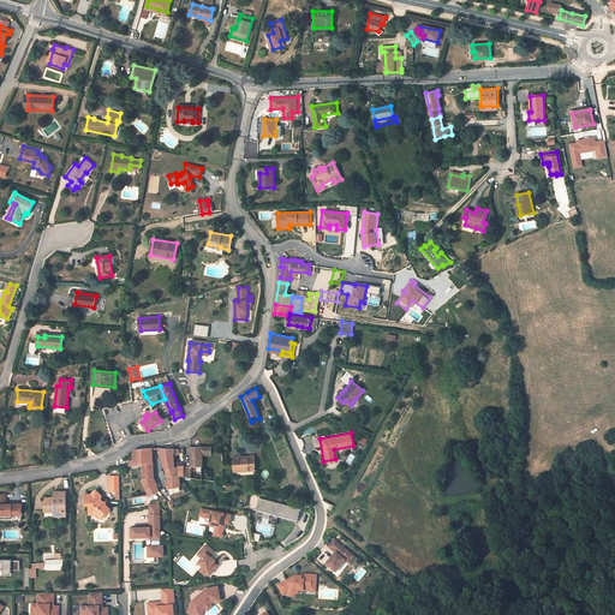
[(210,454),(210,447),(195,447),(195,458),(191,458),(191,466),(192,466),(191,477),(202,479),(202,454),(210,454)]
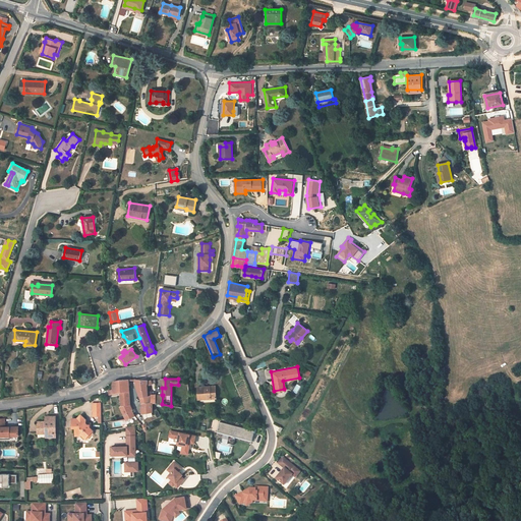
[(126,419),(134,416),(131,410),(132,410),(129,406),(130,403),(128,380),(118,382),(114,383),(114,385),(112,386),(113,391),(109,391),(109,395),(113,394),(120,393),(121,406),(124,410),(122,412),(126,419)]
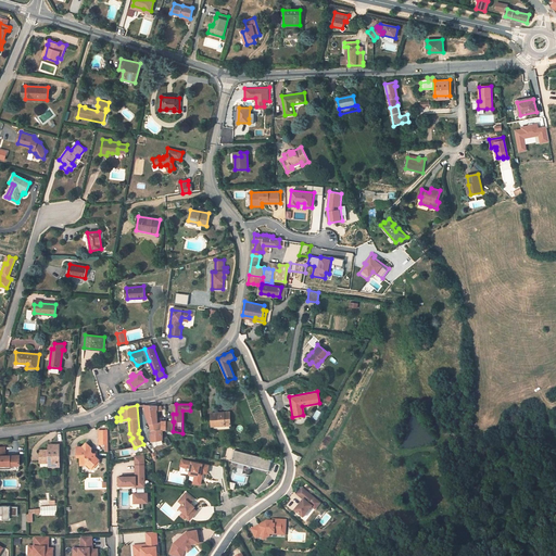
[(162,418),(158,418),(156,412),(156,411),(146,412),(152,431),(164,429),(165,430),(166,430),(166,421),(162,421),(162,418)]
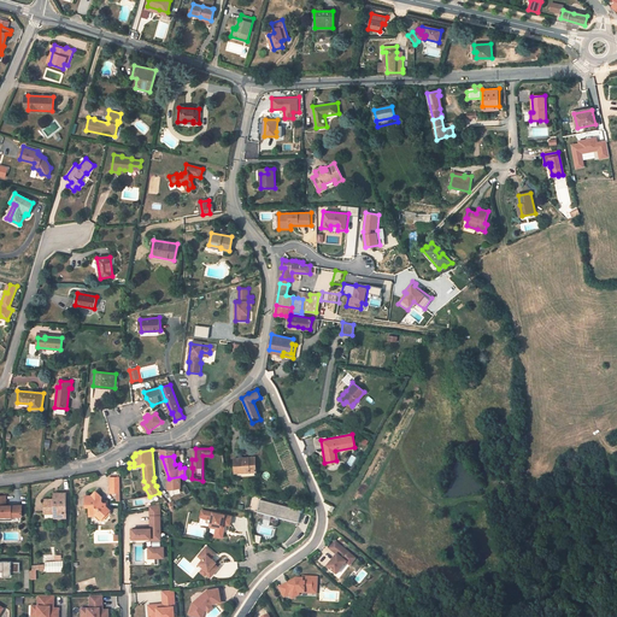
[(248,458),(234,459),(235,469),(250,468),(250,471),(256,471),(254,458),(248,458)]
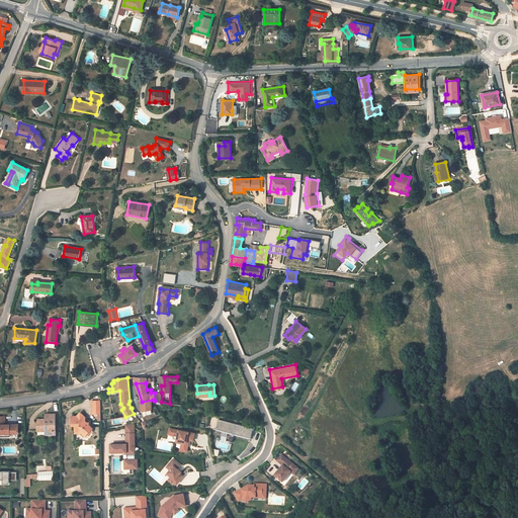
[(93,401),(93,416),(101,416),(101,414),(100,401),(93,401)]
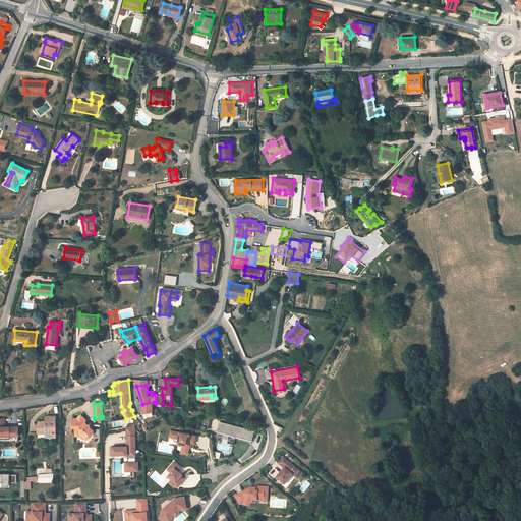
[(142,404),(141,405),(142,413),(153,414),(153,403),(142,404)]
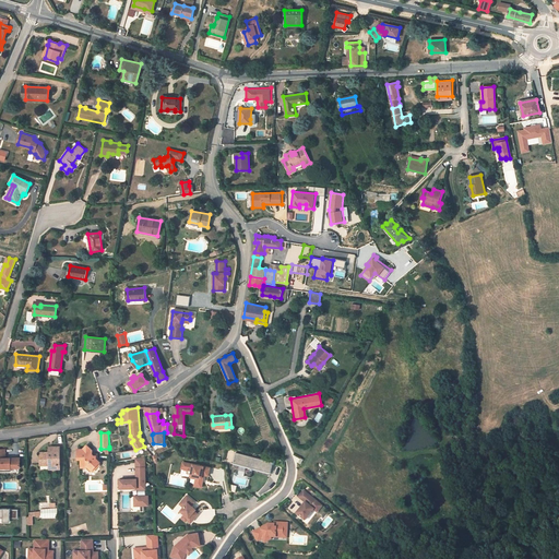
[(82,466),(88,466),(94,472),(99,466),(102,466),(102,463),(96,459),(96,455),(92,455),(92,450),(87,444),(83,449),(78,450),(78,460),(82,460),(82,466)]
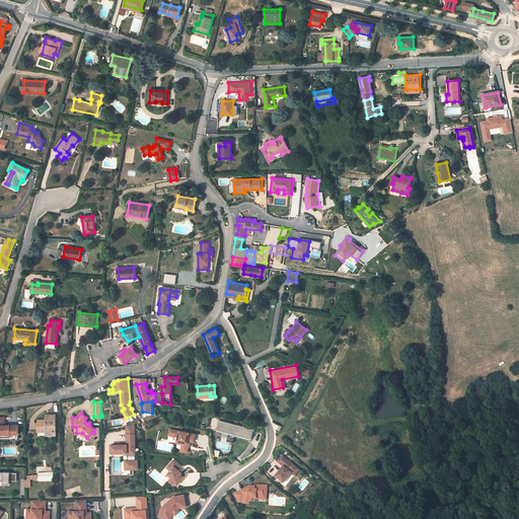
[(56,432),(56,415),(49,415),(49,420),(38,420),(38,432),(45,432),(46,436),(52,436),(52,432),(56,432)]
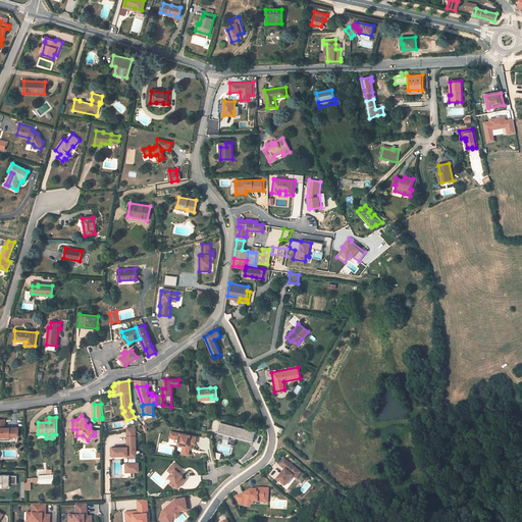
[(5,419),(0,419),(0,439),(3,439),(3,437),(18,436),(18,427),(5,427),(5,419)]
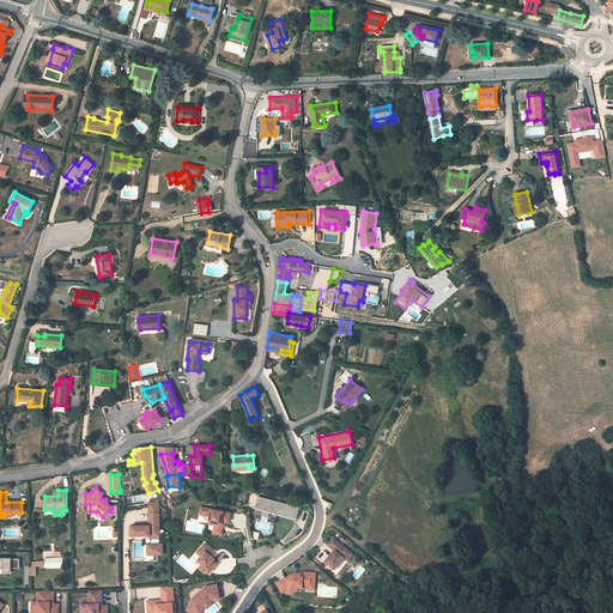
[(297,519),(299,507),(259,497),(255,508),(277,514),(297,519)]
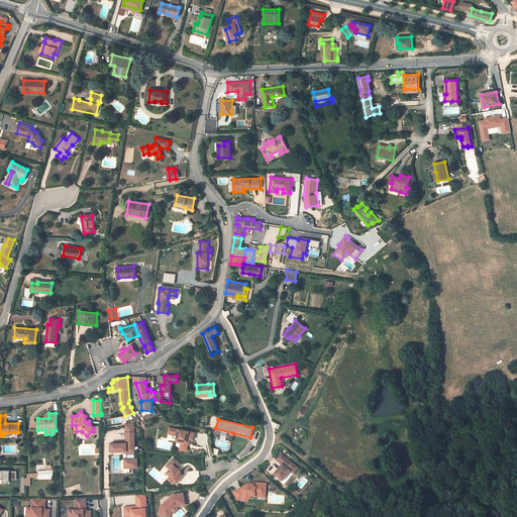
[(193,440),(194,433),(174,428),(173,434),(177,435),(176,439),(186,442),(187,439),(189,439),(193,440)]
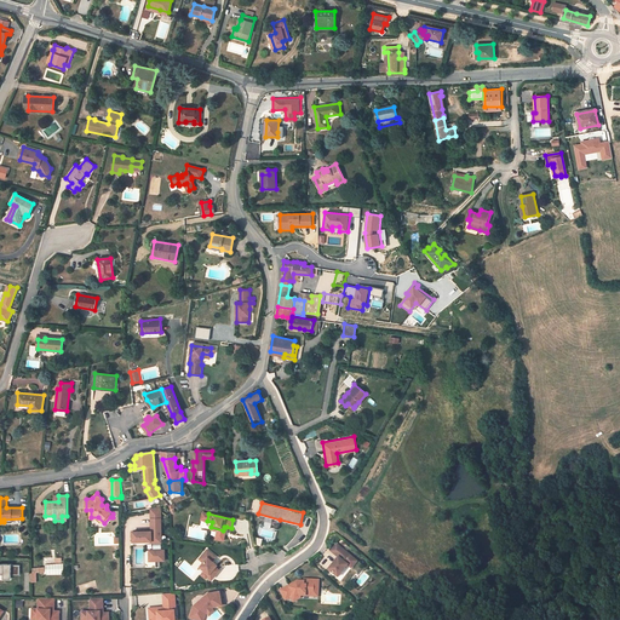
[(161,518),(151,518),(151,532),(132,532),(133,541),(151,541),(153,543),(154,550),(155,550),(155,561),(155,568),(159,568),(159,561),(165,561),(165,550),(161,550),(161,518)]
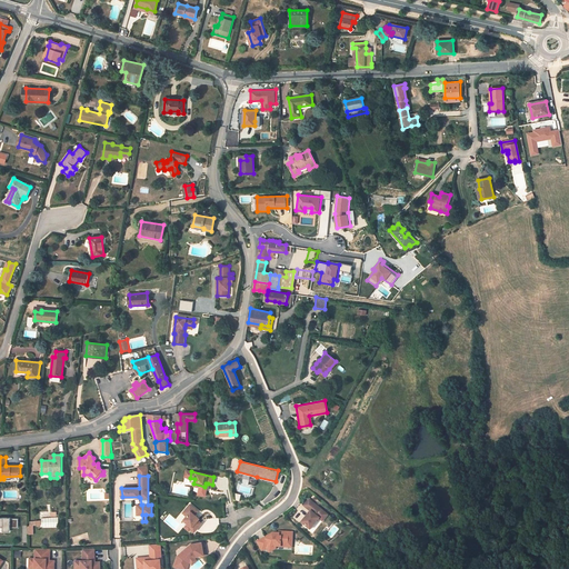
[(322,510),(309,499),(303,506),(311,511),(301,522),(310,530),(320,518),(318,517),(322,510)]
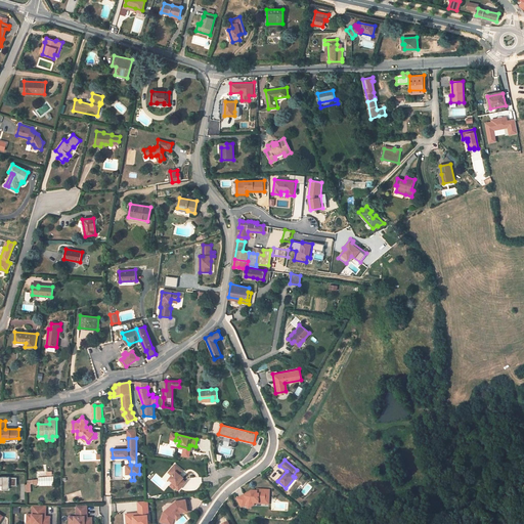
[(131,474),(131,465),(130,465),(122,466),(123,474),(126,474),(131,474)]
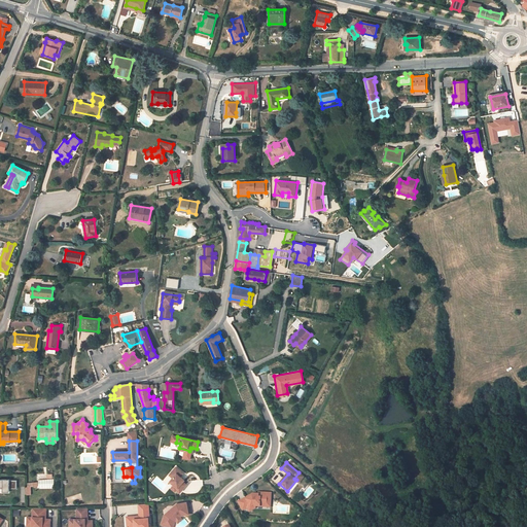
[(180,477),(183,473),(176,467),(170,476),(173,479),(170,482),(174,485),(178,488),(176,490),(180,493),(186,485),(183,482),(184,482),(182,480),(183,479),(180,477)]
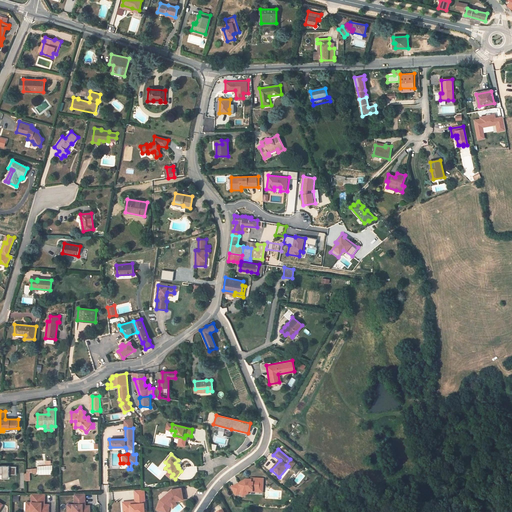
[(295,463),(290,459),(286,465),(288,466),(291,469),(295,463)]
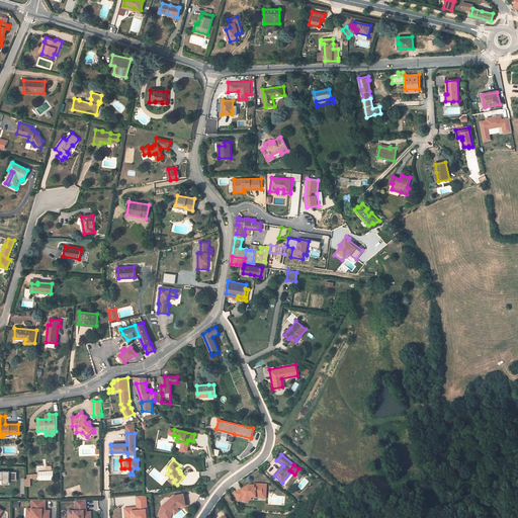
[(0,480),(3,481),(3,483),(9,483),(9,481),(16,481),(16,472),(9,472),(9,471),(0,470),(0,480)]
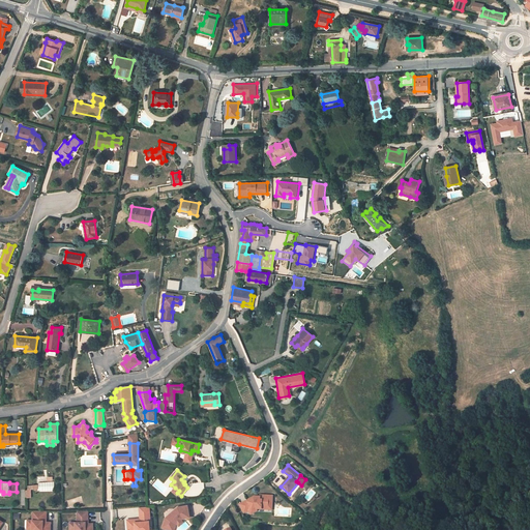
[(247,501),(239,505),(244,513),(252,509),(253,510),(256,508),(257,509),(268,509),(268,507),(272,507),(272,496),(260,496),(260,498),(254,498),(254,500),(248,503),(247,501)]
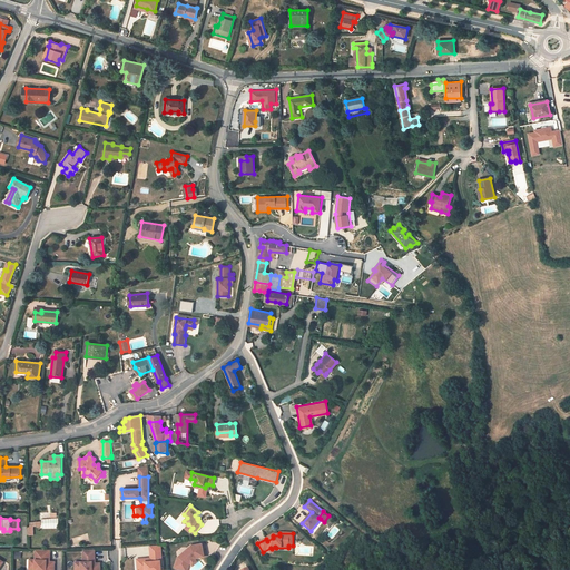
[(204,556),(202,543),(190,546),(178,557),(175,567),(182,569),(186,569),(188,564),(190,562),(195,559),(196,558),(204,556)]
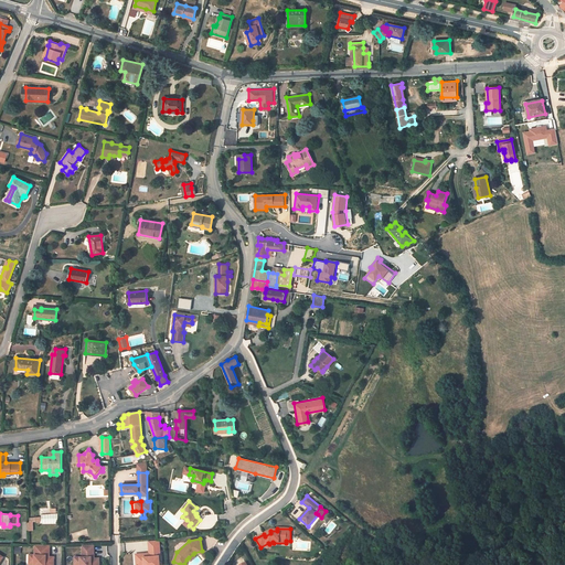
[(94,544),(82,545),(83,556),(75,557),(75,564),(82,564),(81,564),(99,564),(99,557),(95,557),(94,544)]
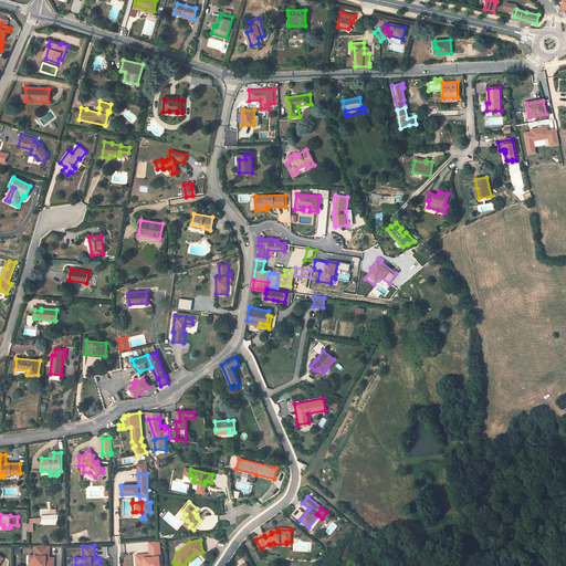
[(159,545),(149,546),(149,554),(149,557),(144,557),(144,554),(136,555),(136,565),(159,565),(159,561),(161,561),(159,545)]
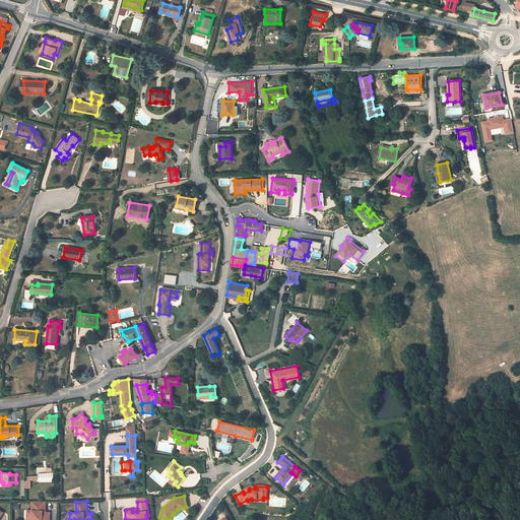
[(46,503),(33,503),(33,510),(27,510),(26,519),(31,519),(49,519),(50,512),(46,512),(46,503)]
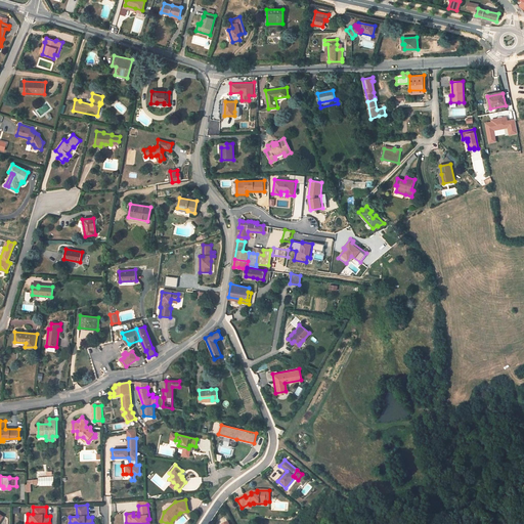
All buildings are outlined.
